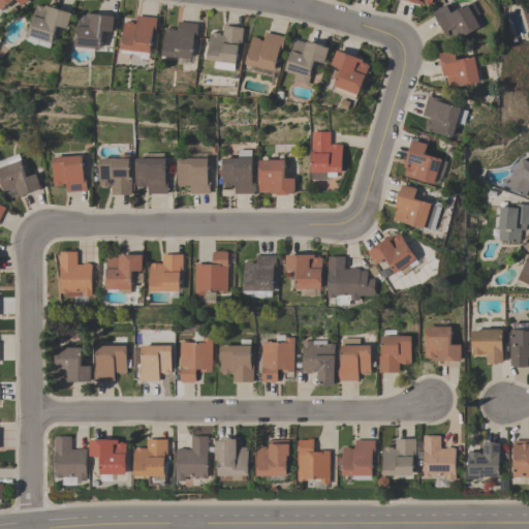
[(12,0),(2,10),(0,7),(0,0),(29,0),(23,6),(17,0),(12,0)]
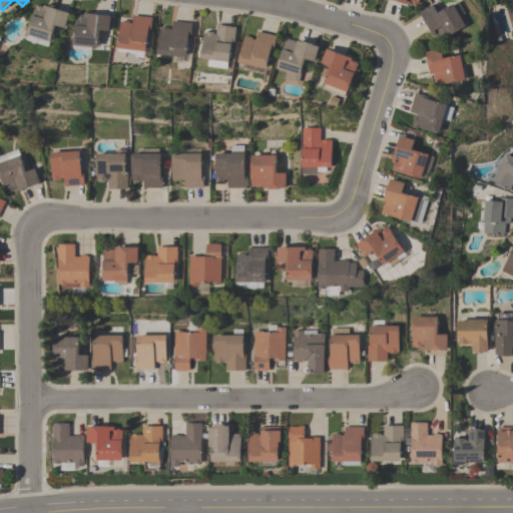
[(465,24),(466,26),(449,36),(447,33),(446,40),(440,43),(435,34),(433,36),(420,12),(433,4),(438,13),(459,1),(466,13),(464,15),(468,23),(465,24)]
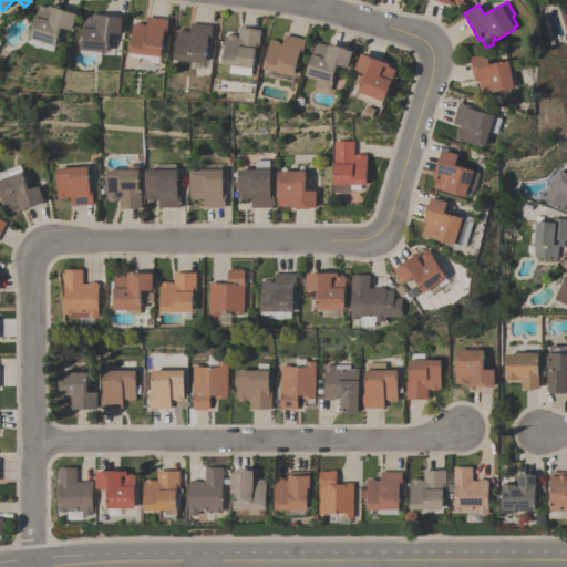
[(30,38),(39,6),(41,7),(42,6),(48,8),(49,6),(78,14),(73,31),(62,28),(57,45),(30,38)]
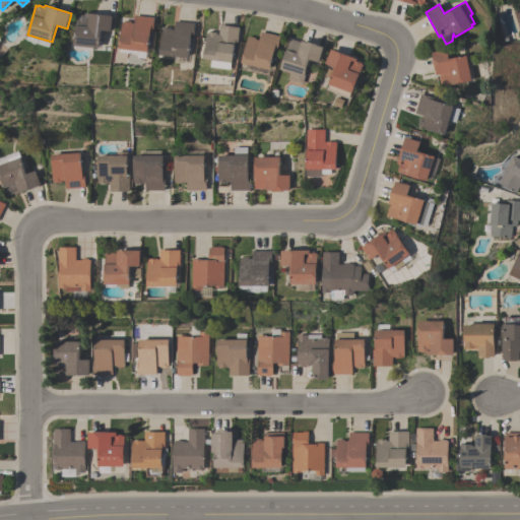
[(74,45),(77,14),(79,15),(79,14),(85,14),(85,12),(113,15),(111,30),(102,29),(100,48),(74,45)]
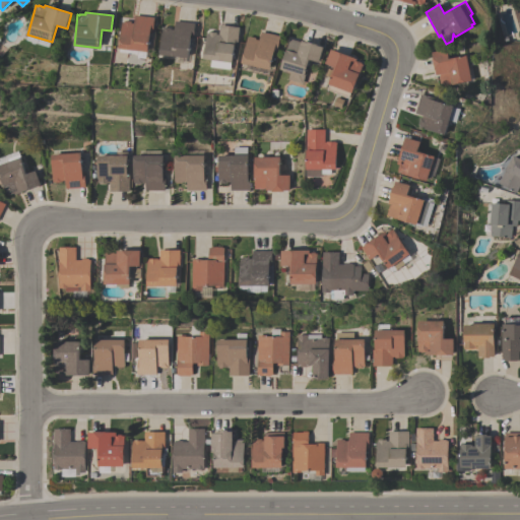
[(154,17),(153,33),(150,33),(148,52),(119,49),(119,47),(117,47),(118,39),(120,39),(122,21),(124,21),(124,20),(131,21),(131,22),(134,22),(135,15),(154,17)]
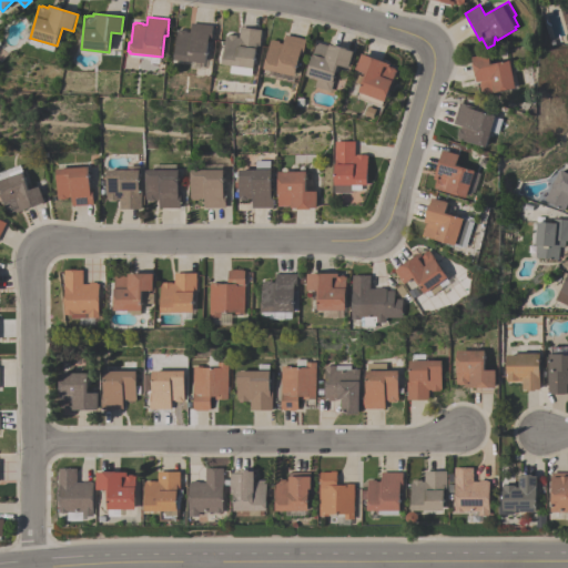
[(174,60),(178,29),(190,31),(191,22),(213,24),(211,42),(209,41),(206,63),(174,60)]
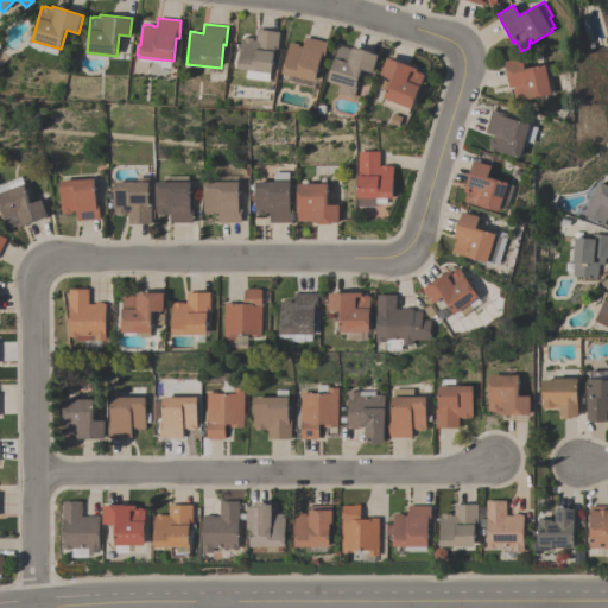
[(236,69),(241,38),(242,38),(244,36),(253,38),(253,39),(255,40),(257,29),(280,31),(278,50),(274,50),(272,74),(236,69)]
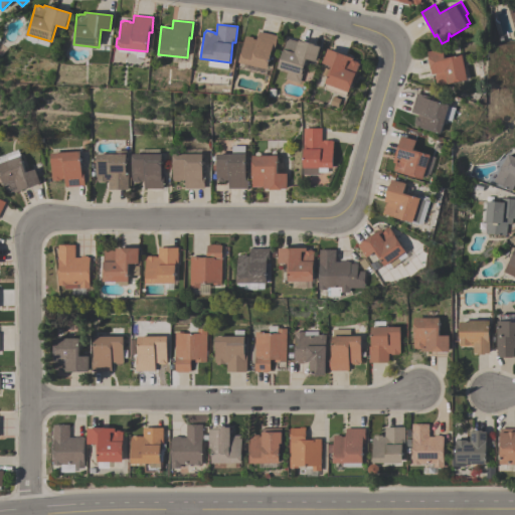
[(278,35),(274,51),(272,50),(268,68),(238,62),(244,37),(246,36),(256,38),(258,31),(278,35)]
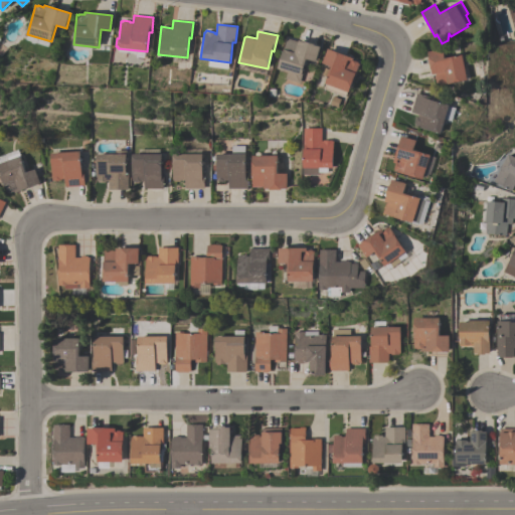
[(307,58),(302,73),(303,74),(300,83),(286,78),(288,71),(278,68),(287,38),(298,42),(298,39),(321,46),(316,61),(307,58)]
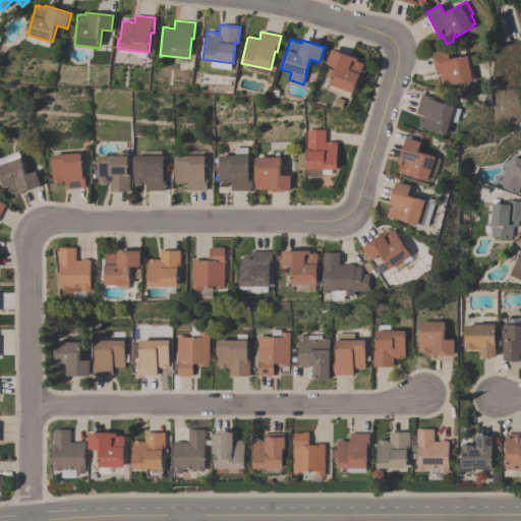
[(332,49),(358,59),(357,61),(362,63),(362,64),(364,64),(353,94),(352,93),(350,98),(329,90),(331,84),(329,83),(335,67),(326,64),(332,49)]
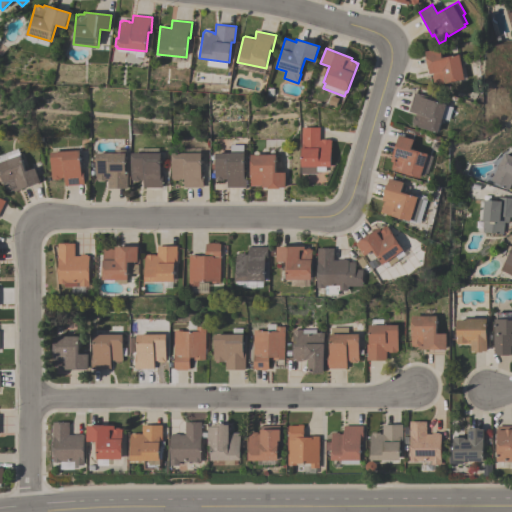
[(440,48),(442,58),(459,54),(464,79),(435,86),(432,72),(430,73),(425,51),(440,48)]
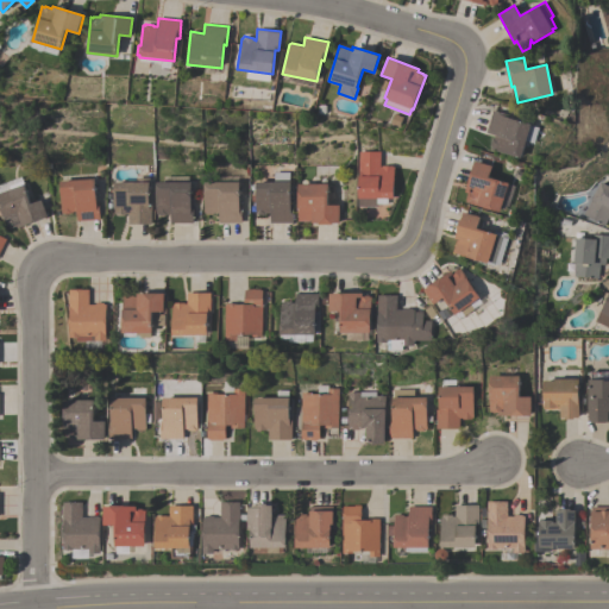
[(521,158),(491,150),(491,146),(489,146),(491,138),(494,138),(495,136),(485,133),(493,110),(509,114),(508,118),(531,124),(521,158)]
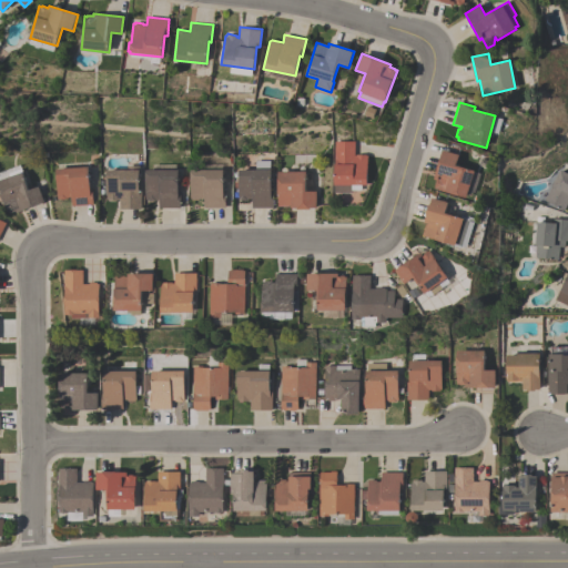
[(368,107),(377,110),(374,119),(365,115),(368,107)]
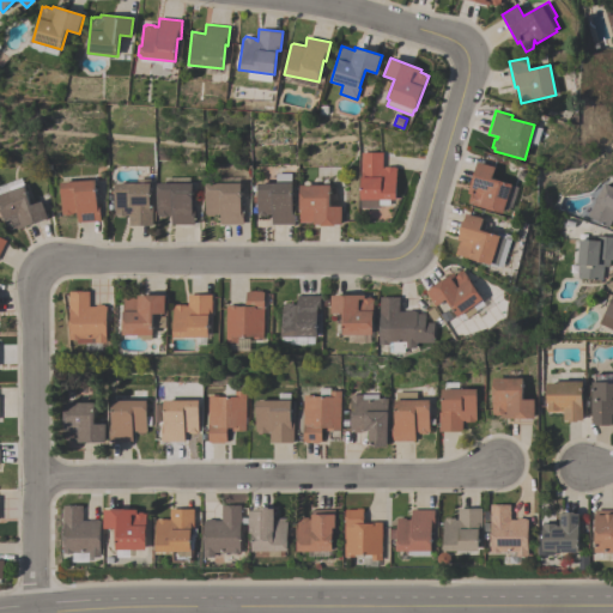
[(382,152),(382,168),(383,168),(383,167),(395,167),(395,168),(396,168),(398,199),(390,199),(390,206),(380,206),(380,208),(362,208),(360,152),(382,152)]
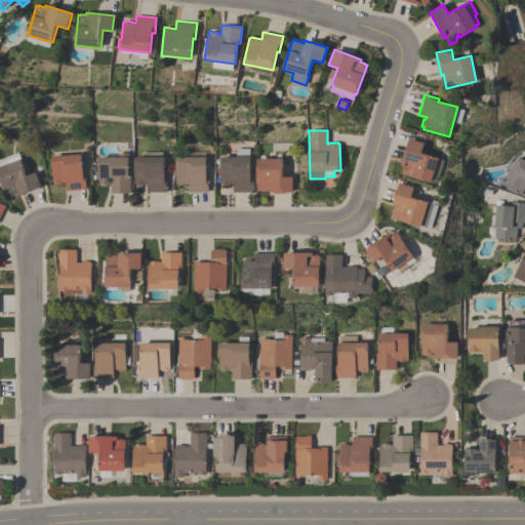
[(423,143),(421,153),(439,158),(432,183),(401,174),(403,166),(401,166),(409,138),(423,143)]
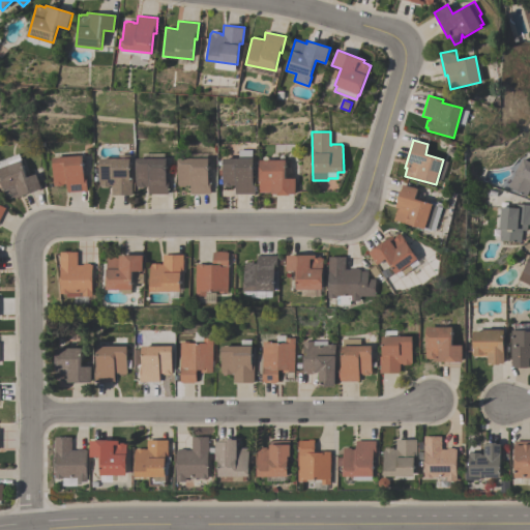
[(235,194),(235,185),(230,185),(230,187),(222,187),(223,158),(237,158),(237,149),(251,149),(251,158),(253,158),(253,178),(255,178),(255,194),(235,194)]
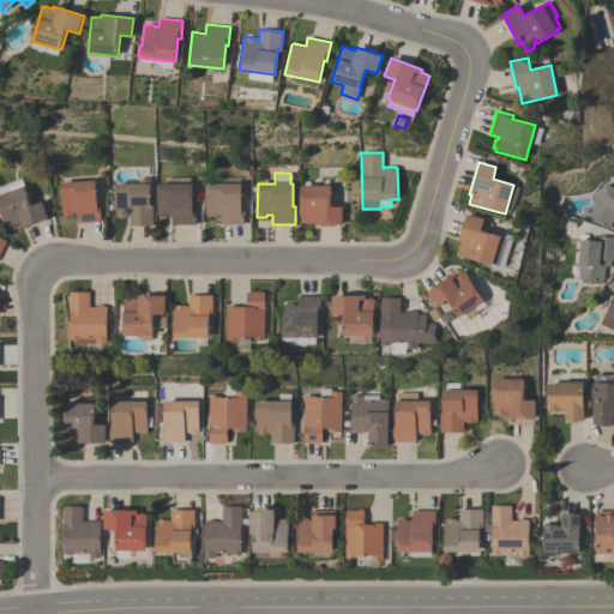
[(128,216),(114,216),(114,184),(137,184),(137,179),(149,179),(149,206),(152,206),(152,226),(128,227),(128,216)]
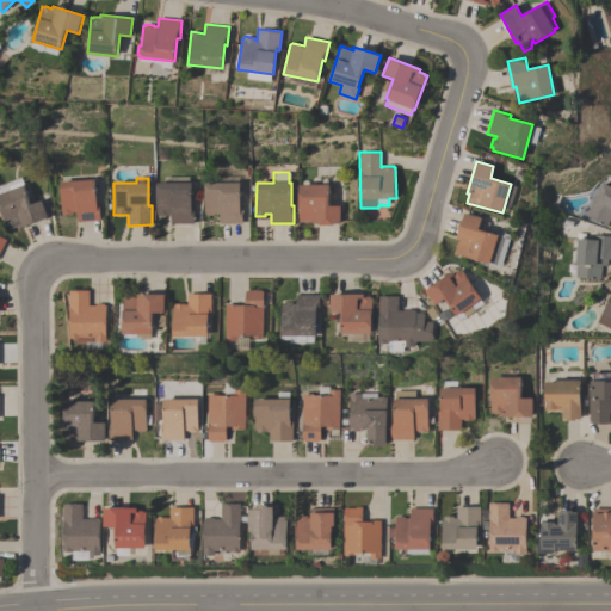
[(59,181),(94,179),(96,202),(98,202),(100,220),(76,222),(76,211),(73,213),(73,214),(63,214),(62,214),(59,181)]
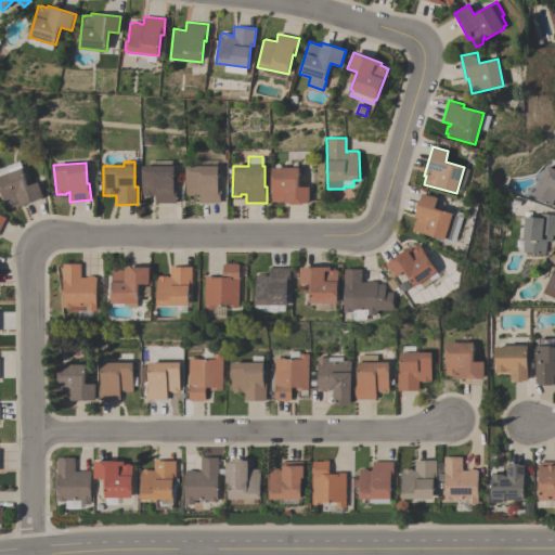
[(176,203),(155,203),(155,195),(152,195),(152,196),(144,196),(144,195),(141,195),(141,166),(173,166),(173,186),(176,186),(176,203)]
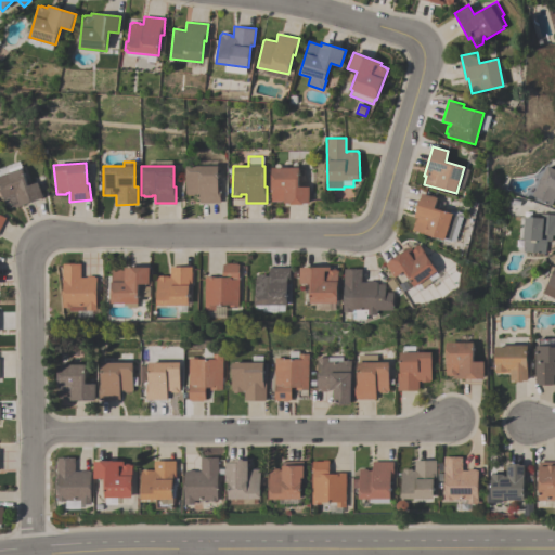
[(220,203),(198,203),(198,194),(195,194),(194,195),(186,195),(185,193),(185,166),(217,166),(217,186),(220,186),(220,203)]
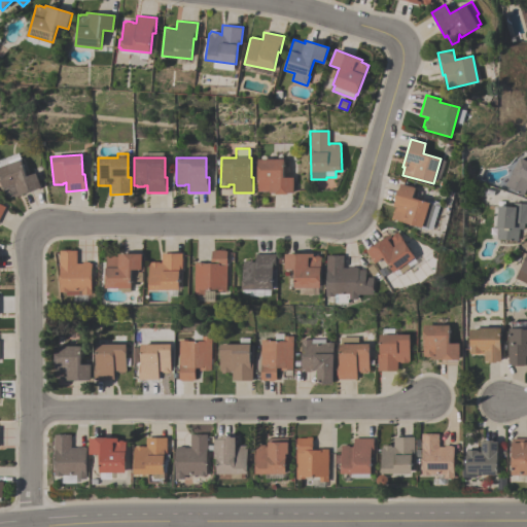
[(526,187),(523,196),(497,182),(503,177),(505,171),(505,166),(505,165),(506,164),(514,168),(520,157),(526,161),(526,187)]
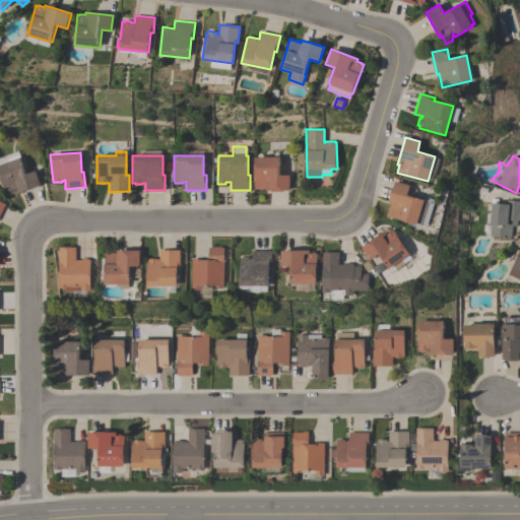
[(279,156),(279,175),(289,175),(289,190),(283,190),(283,191),(272,191),(272,190),(266,190),(266,188),(264,188),(264,189),(254,189),(254,157),(279,156)]
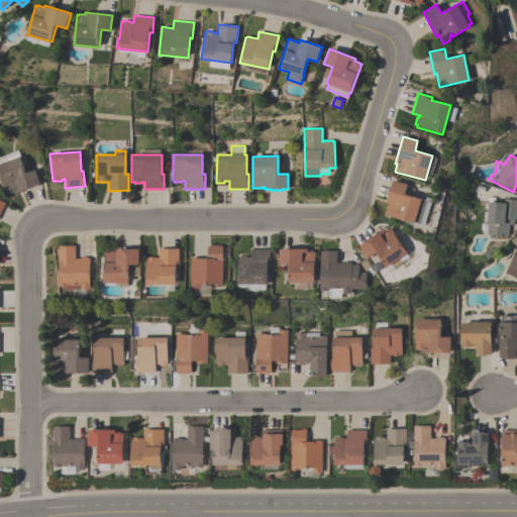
[(40,184),(14,193),(14,192),(8,194),(8,193),(6,194),(0,177),(0,164),(20,157),(26,173),(35,170),(40,184)]
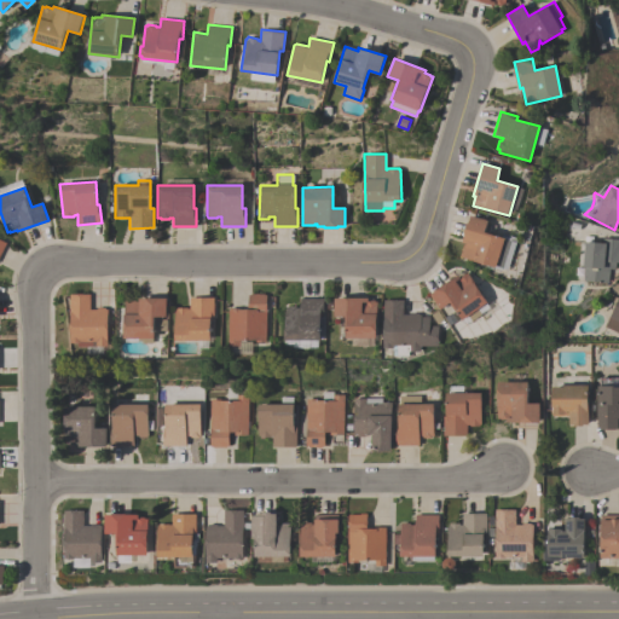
[(464,244),(466,246),(466,243),(463,243),(470,215),(489,220),(485,232),(503,237),(503,236),(512,238),(510,241),(518,243),(509,270),(503,268),(503,270),(495,267),(496,265),(485,262),(484,264),(461,256),(464,244)]
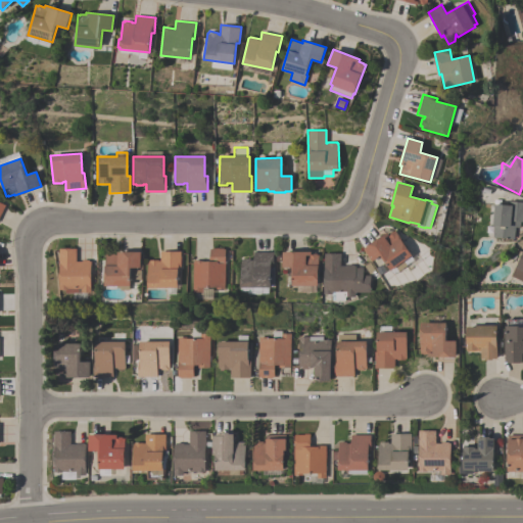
[(522,222),(520,222),(519,227),(515,227),(514,239),(492,237),(493,225),(486,225),(488,203),(493,204),(493,199),(501,200),(500,203),(509,204),(509,201),(522,201),(522,222)]
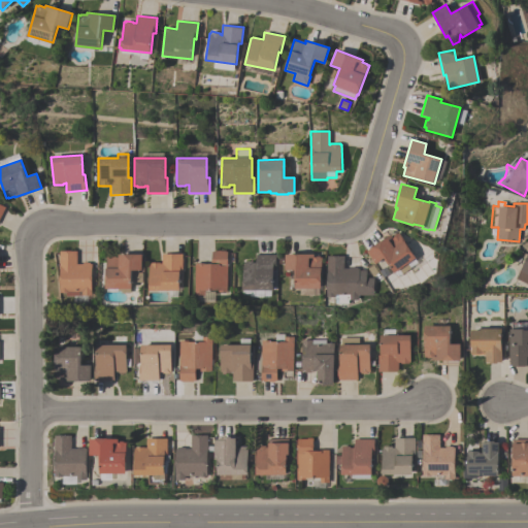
[(407,265),(410,269),(398,277),(385,258),(376,264),(367,251),(391,234),(392,236),(397,233),(399,232),(417,258),(407,265)]
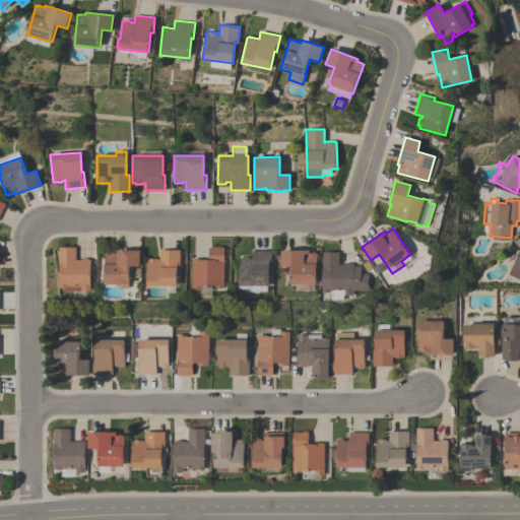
[(76,247),(76,260),(81,260),(82,259),(88,259),(89,260),(91,260),(91,290),(88,290),(88,297),(74,297),(74,291),(66,291),(66,288),(60,288),(60,261),(59,261),(59,247),(76,247)]
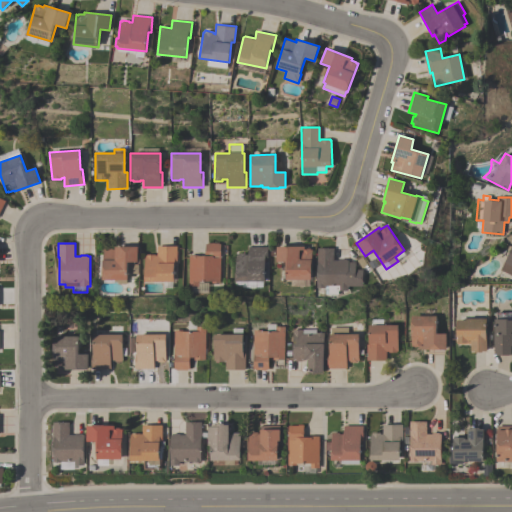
[(189,255),(197,255),(197,256),(205,256),(205,244),(207,244),(207,243),(219,243),(219,244),(221,244),(221,283),(212,283),(212,281),(199,281),(199,286),(190,286),(189,255)]
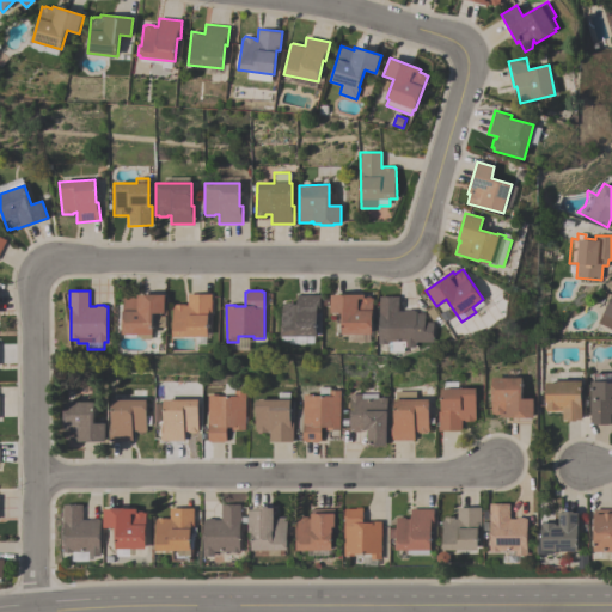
[(165,294),(166,313),(154,313),(154,334),(153,334),(153,340),(142,340),(142,337),(138,337),(138,334),(124,335),(123,298),(136,297),(136,299),(138,299),(138,295),(165,294)]
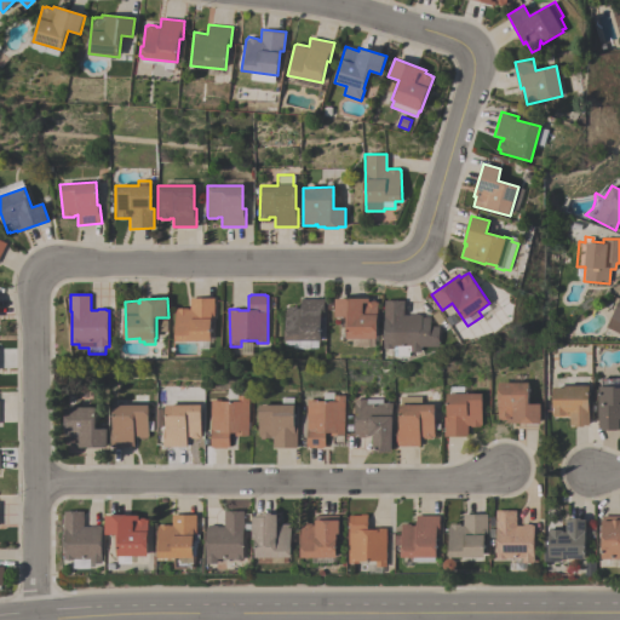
[(214,298),(214,317),(212,317),(212,340),(177,342),(177,310),(178,310),(178,308),(189,308),(189,309),(190,309),(190,298),(214,298)]
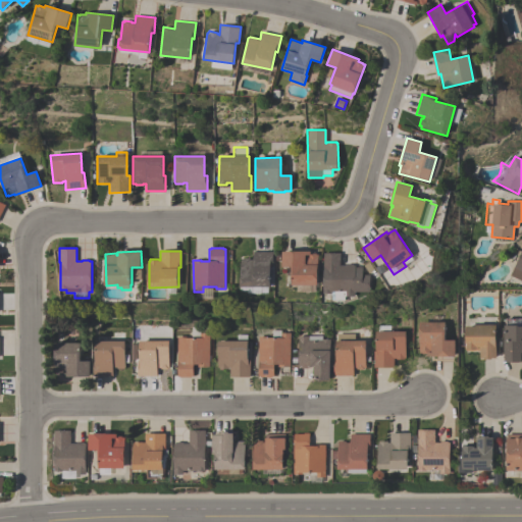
[(292,284),(293,267),(282,267),(282,251),(311,251),(311,253),(317,253),(317,254),(318,254),(318,285),(292,284)]
